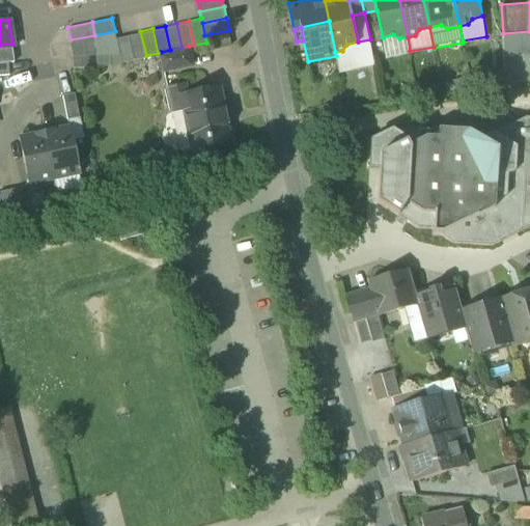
[(206,43),(207,47),(231,42),(229,30),(204,35),(206,43)]
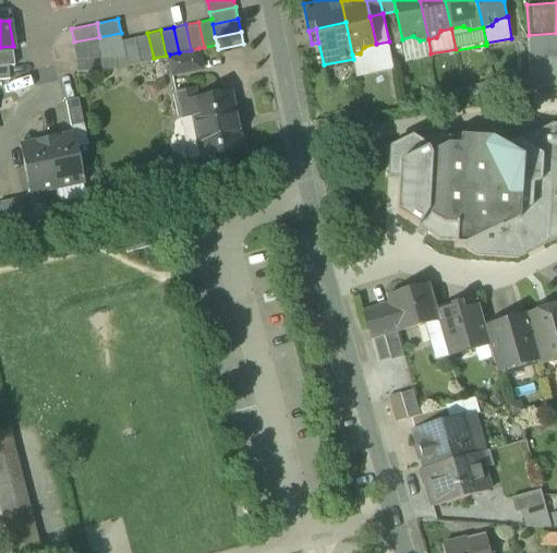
[(121,33),(99,37),(104,55),(116,53),(125,52),(122,38),(121,33)]
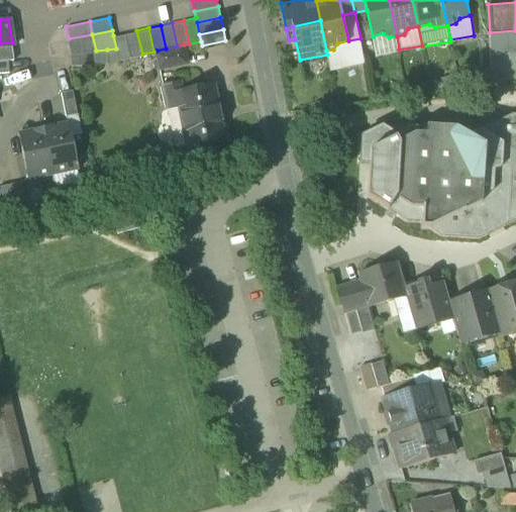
[(130,57),(142,54),(136,30),(125,32),(130,57)]
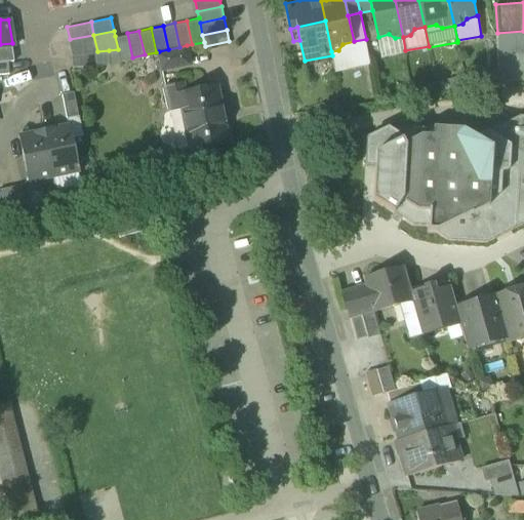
[(523,31),(497,33),(498,54),(523,52),(523,31)]
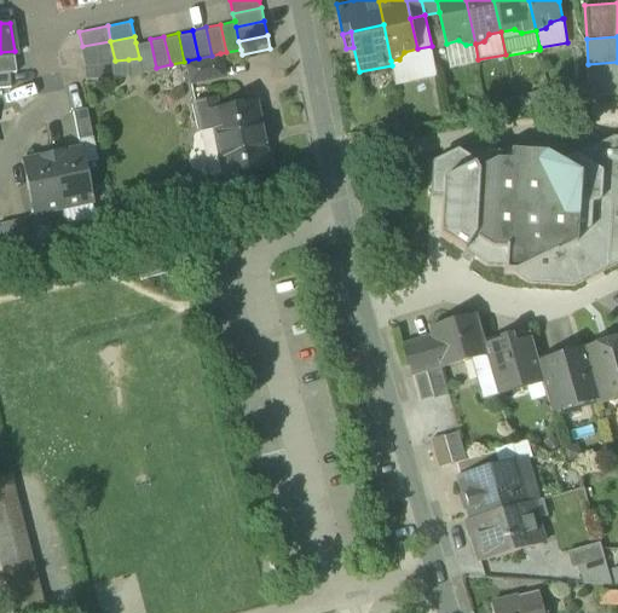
[(142,70),(156,68),(150,39),(136,42),(139,58),(142,70)]
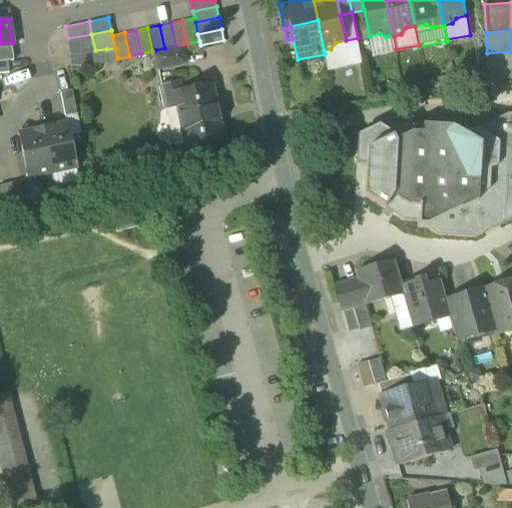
[(396,49),(394,36),(386,37),(380,33),(370,36),(373,54),(396,49)]
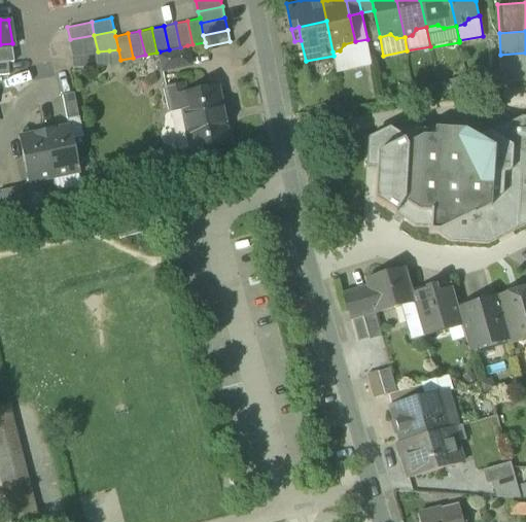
[(70,39),(72,54),(98,51),(94,35),(70,39)]
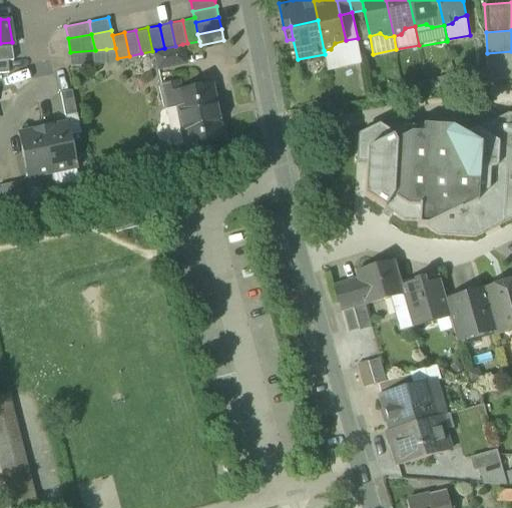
[(358,38),(346,40),(350,64),(362,61),(358,38)]
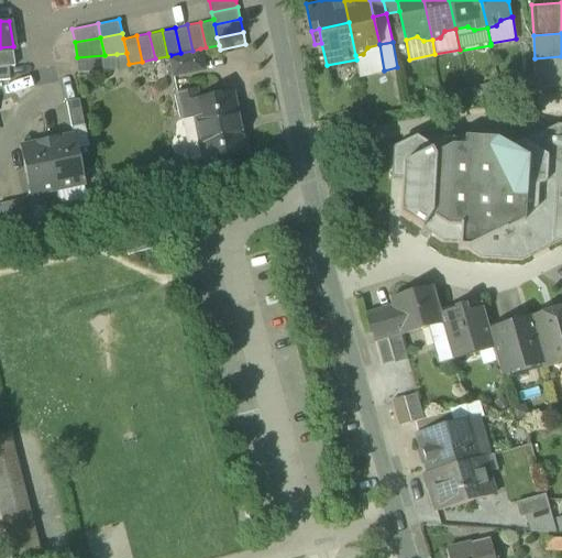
[(356,59),(360,75),(384,70),(379,44),(367,47),(363,54),(355,55),(356,59)]
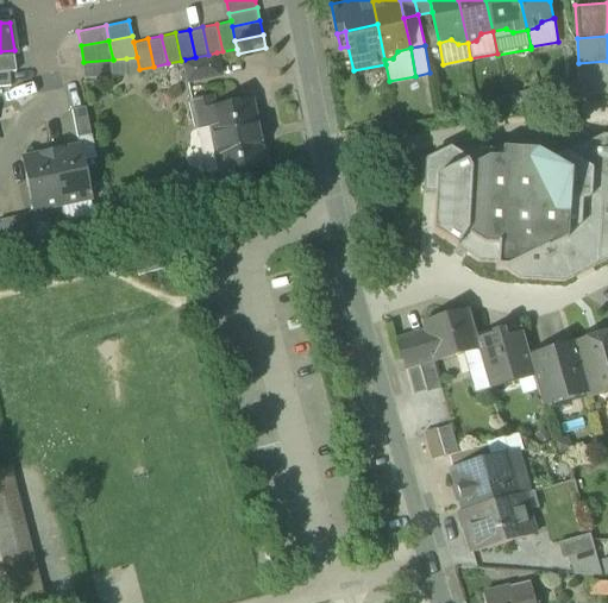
[(0,51),(0,69),(11,69),(17,68),(14,50),(0,51)]
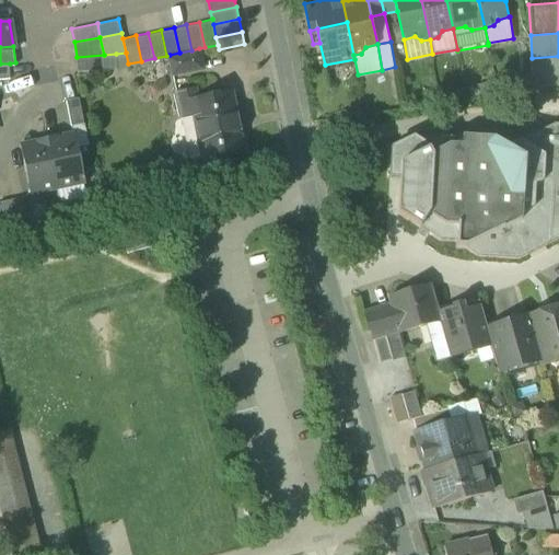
[(170,55),(173,72),(204,66),(199,48),(191,50),(179,53),(170,55)]
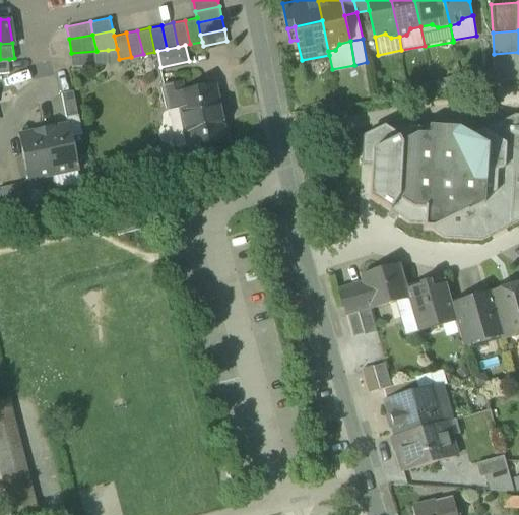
[(119,59),(117,49),(108,50),(110,62),(119,59)]
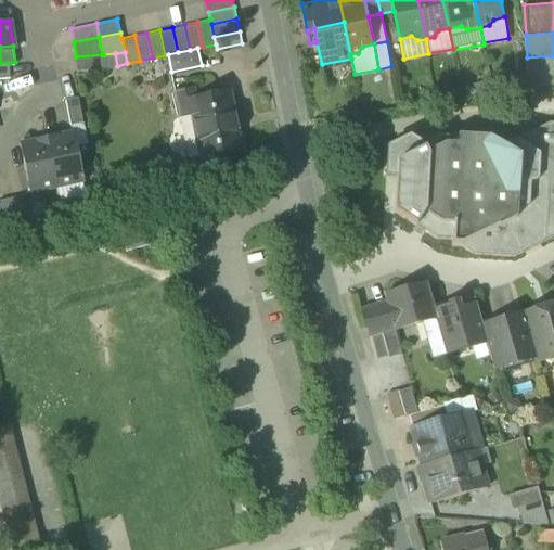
[(103,54),(104,67),(117,66),(115,53),(103,54)]
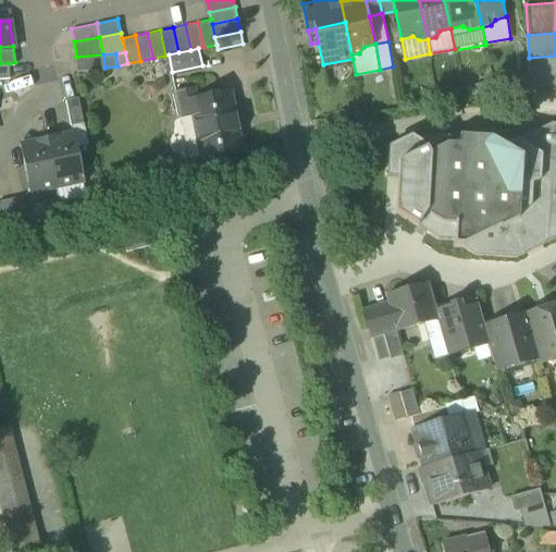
[(104,68),(103,54),(76,57),(78,70),(104,68)]
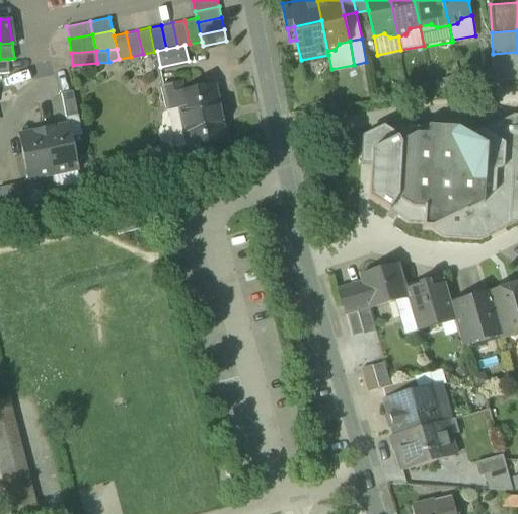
[(517,52),(493,54),(494,79),(517,76),(517,52)]
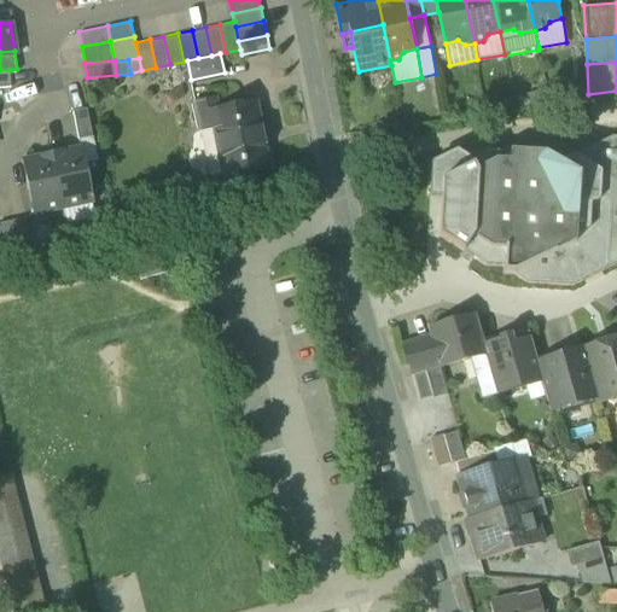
[(0,85),(12,83),(11,70),(0,70),(0,85)]
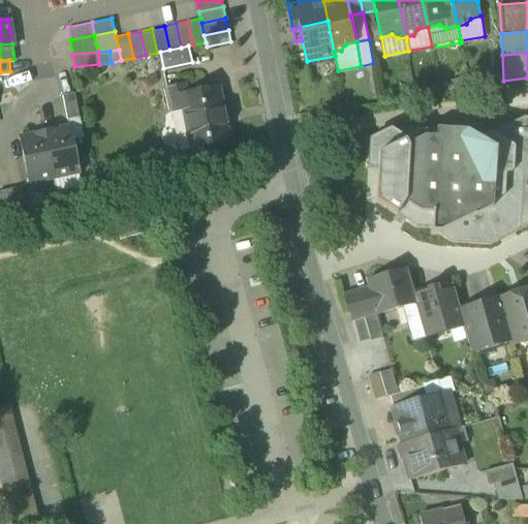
[(469,76),(471,89),(503,84),(502,71),(469,76)]
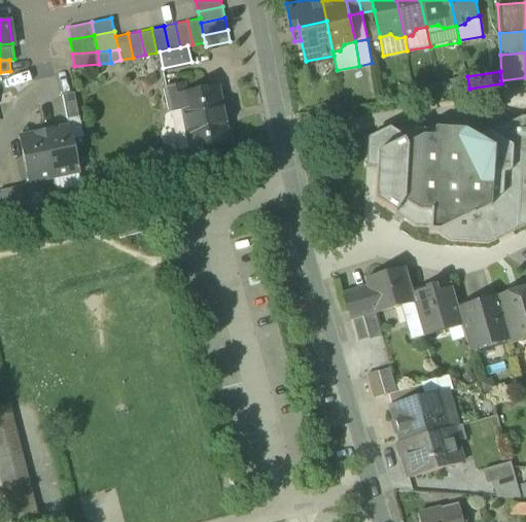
[(183,107),(191,147),(230,139),(218,85),(186,93),(184,80),(166,84),(172,109),(183,107)]
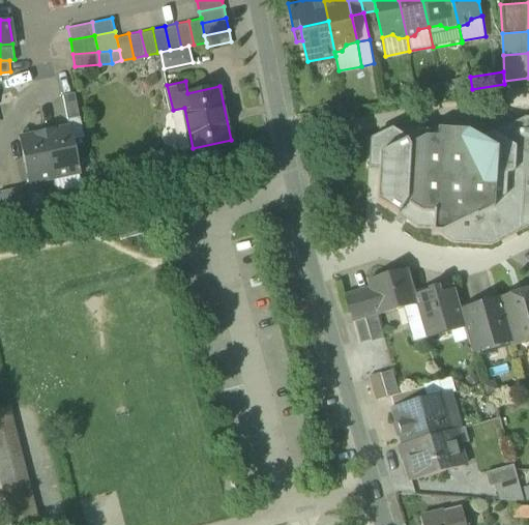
[(63,93),(67,117),(80,115),(75,90),(63,93)]
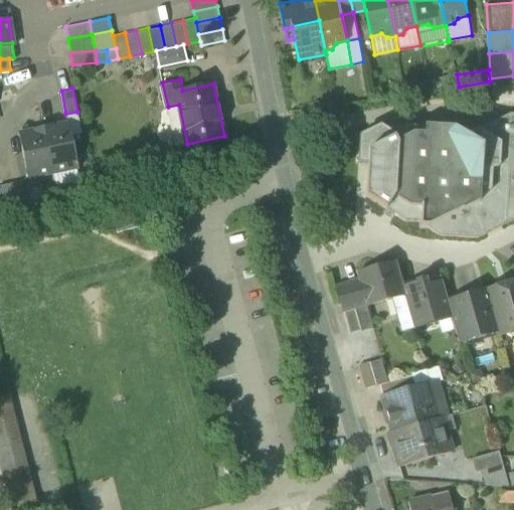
[(81,131),(77,112),(65,114),(67,122),(70,134),(81,131)]
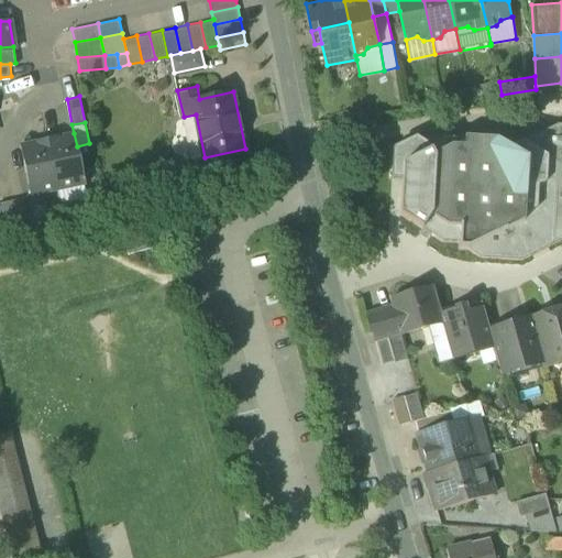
[(561,122),(558,122),(525,139),(441,134),(422,144),(417,134),(394,145),(393,176),(403,176),(401,212),(442,240),(459,241),(459,248),(469,248),(482,256),(521,259),(561,238),(561,122)]
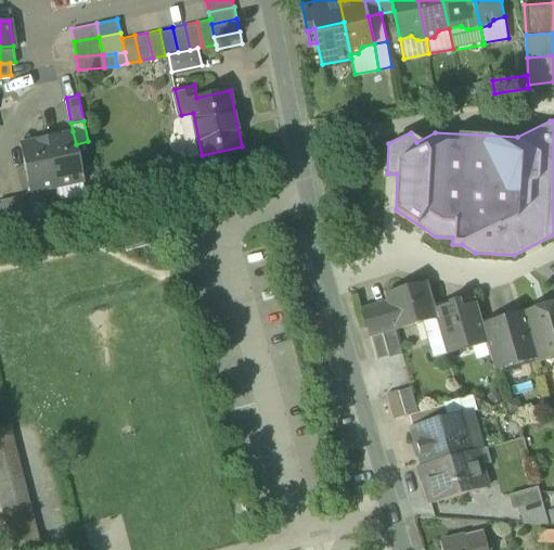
[(73,131),(48,137),(58,183),(82,178),(76,144),(73,131)]
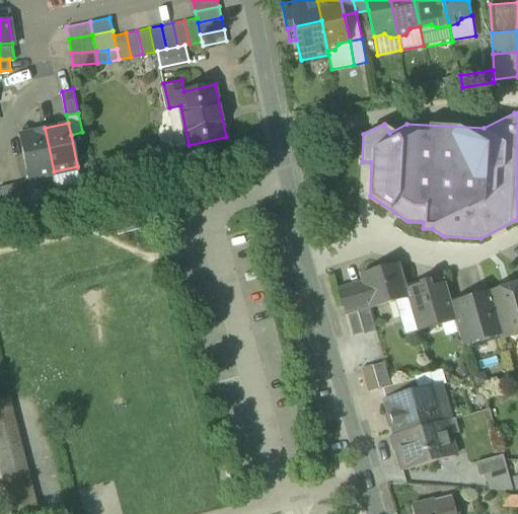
[(29,176),(54,171),(45,128),(20,133),(29,176)]
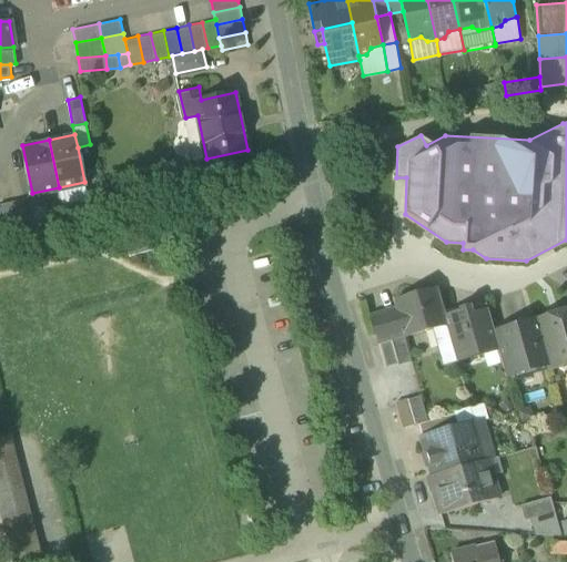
[(88,197),(84,182),(59,187),(62,203),(88,197)]
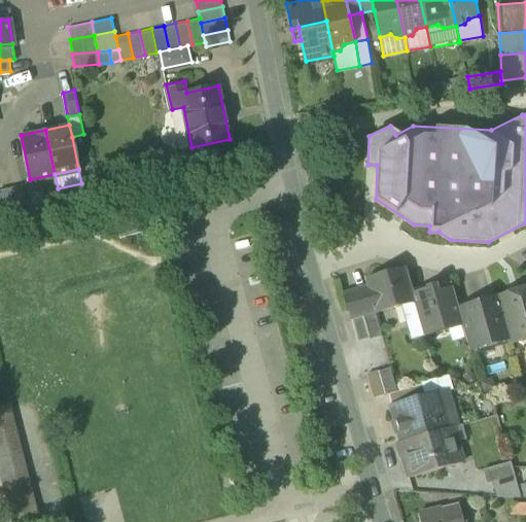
[(23,182),(10,185),(15,209),(28,207),(23,182)]
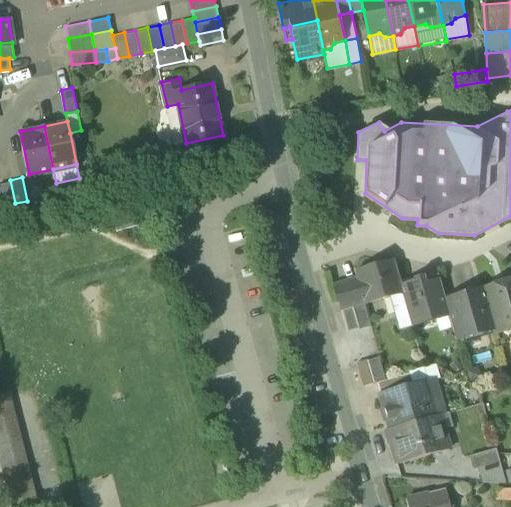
[(0,189),(4,206),(15,203),(10,180),(0,182),(0,189)]
